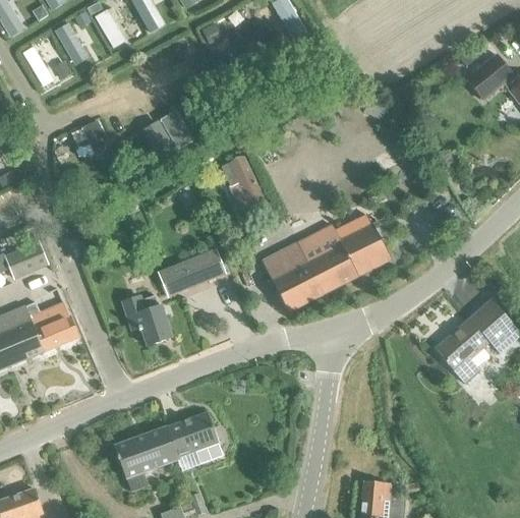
[(0,0),(0,16),(10,35),(22,27),(6,0),(0,0)]
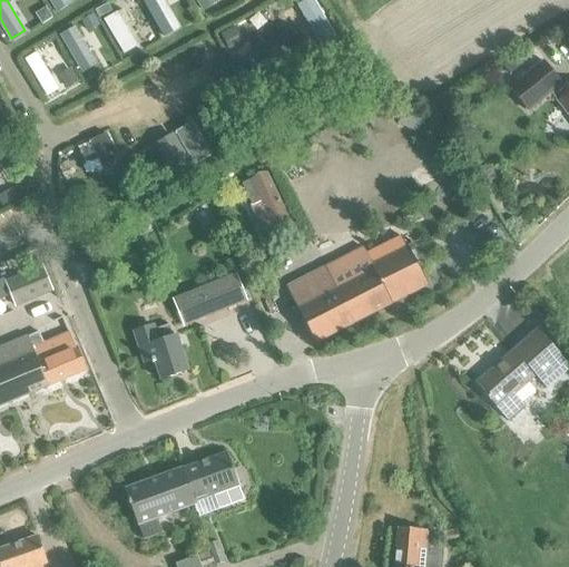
[(51,0),(58,11),(72,2),(70,0),(51,0)]
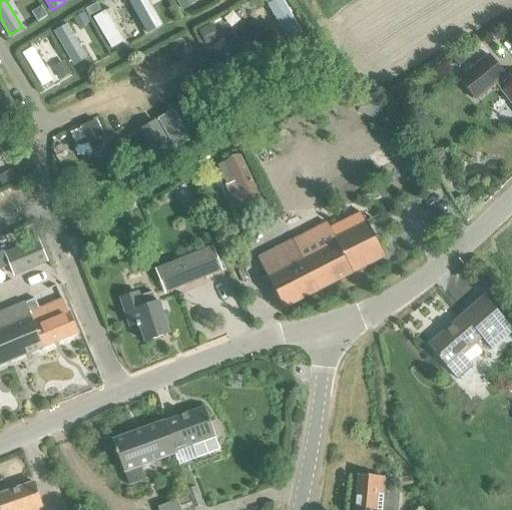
[(132,0),(149,29),(161,22),(148,0),(132,0)]
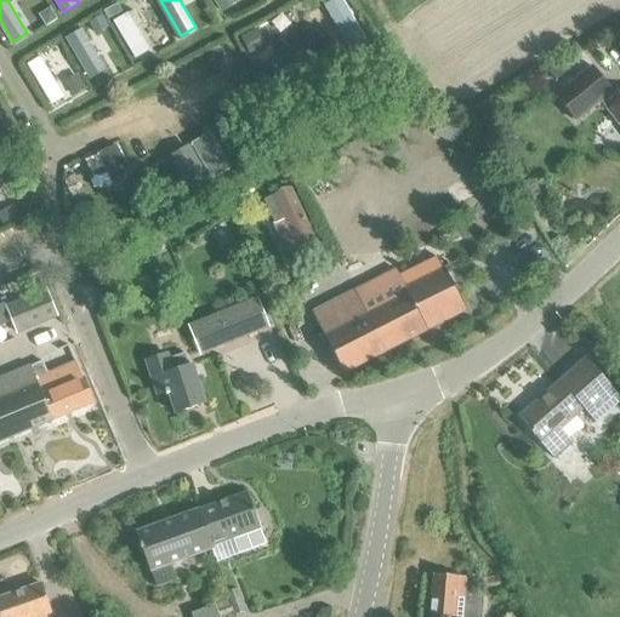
[(216,0),(222,10),(238,1),(237,0),(216,0)]
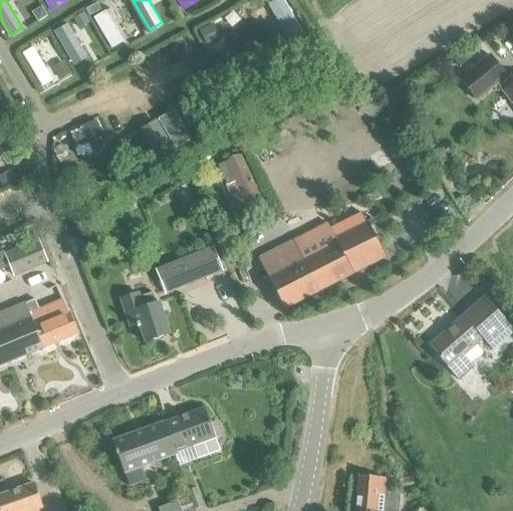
[(305,33),(286,0),(272,0),(268,3),(290,42),(305,33)]
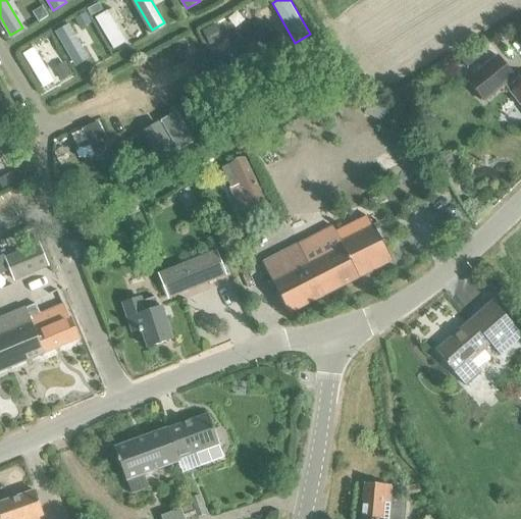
[(99,1),(88,7),(92,14),(103,8),(99,1)]
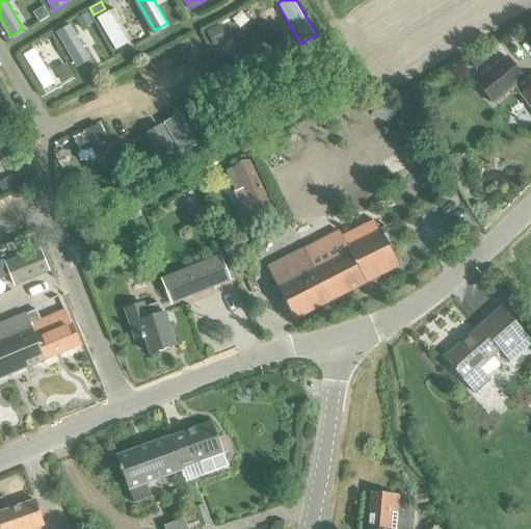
[(44,6),(35,11),(41,19),(49,15),(44,6)]
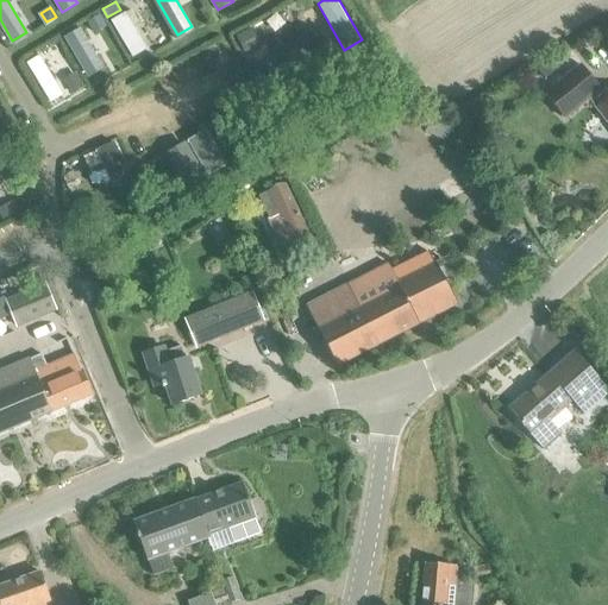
[(126,11),(112,19),(133,56),(148,48),(126,11)]
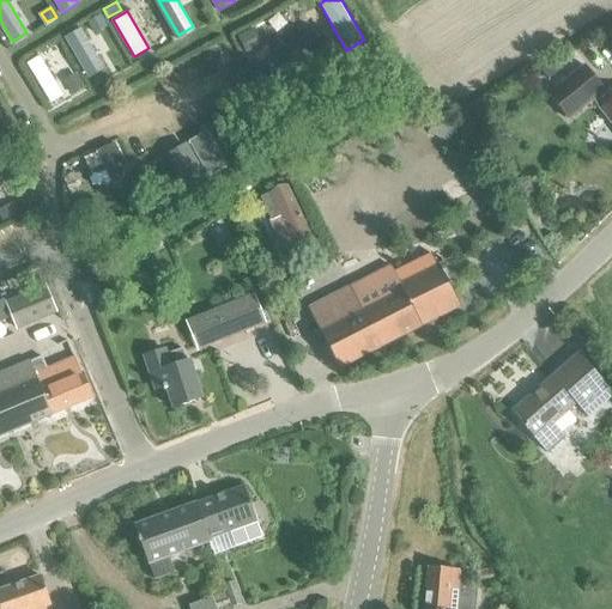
[(101,12),(89,19),(95,31),(107,25),(101,12)]
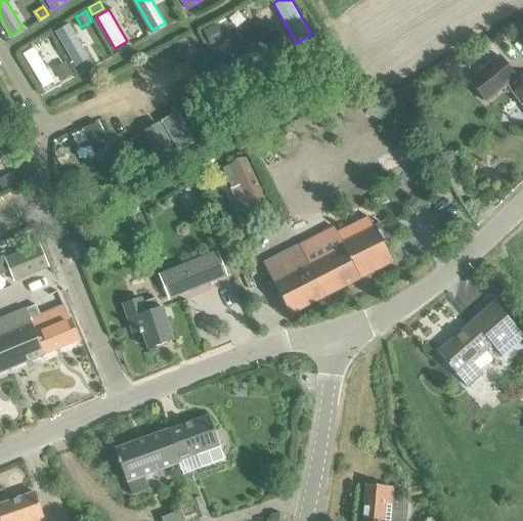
[(66,20),(54,27),(77,64),(88,58),(66,20)]
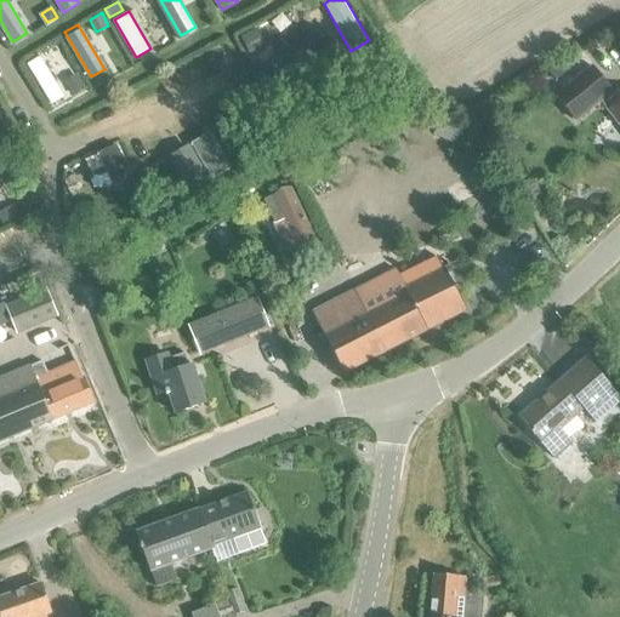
[(256,27),(242,34),(250,52),(265,44),(256,27)]
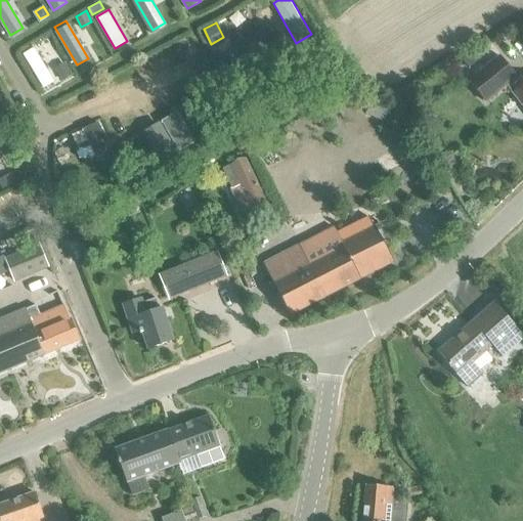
[(34,46),(24,52),(44,87),(54,80),(34,46)]
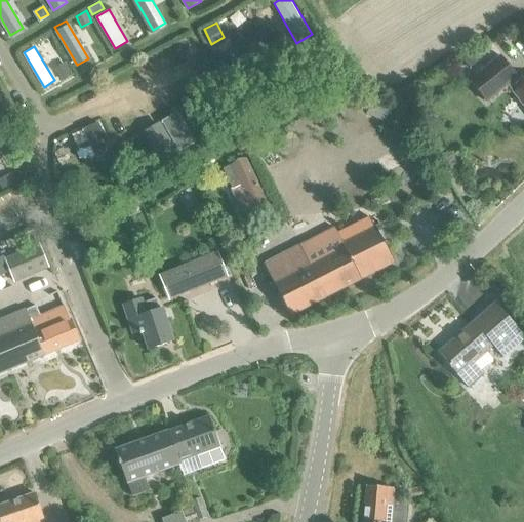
[(476,47),(464,57),(471,66),(483,56),(476,47)]
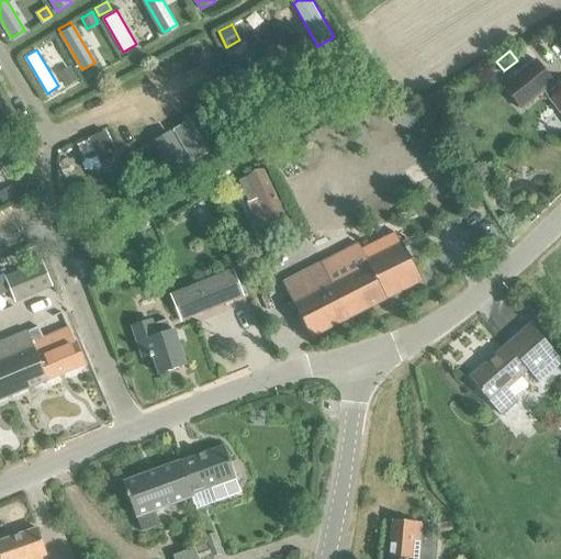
[(502,85),(520,108),(545,89),(551,97),(550,97),(560,110),(560,88),(536,57),(502,85)]
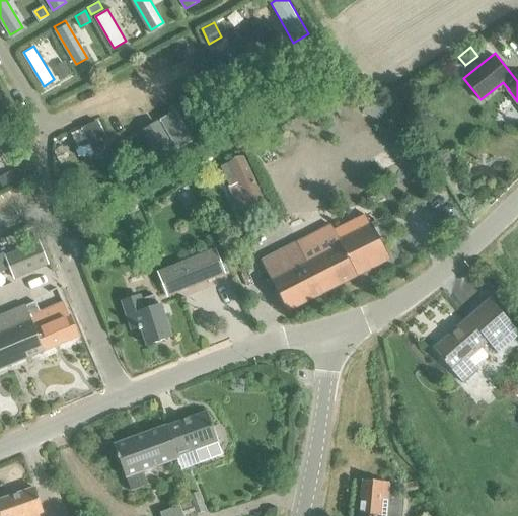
[(63,60),(53,66),(61,79),(71,73),(63,60)]
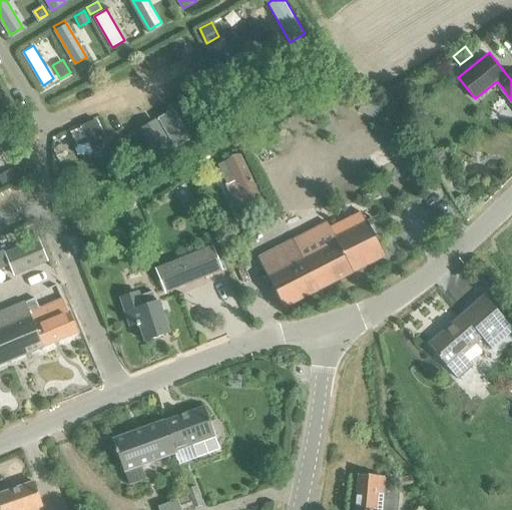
[(367,97),(360,109),(375,118),(382,106),(367,97)]
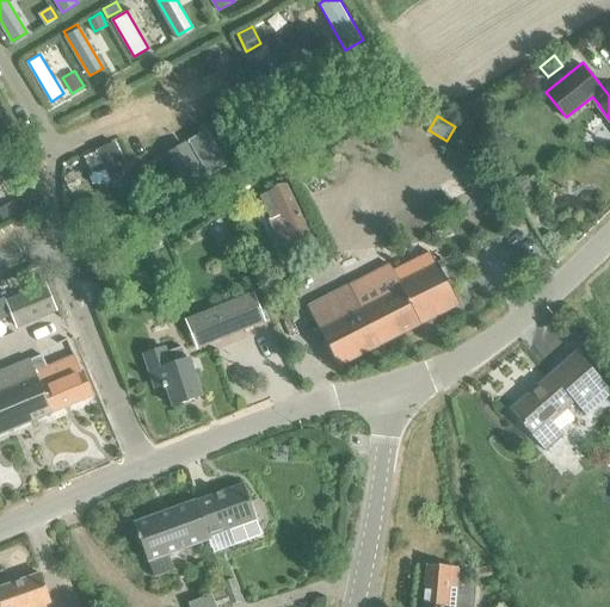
[(98,148),(115,187),(133,180),(115,140),(98,148)]
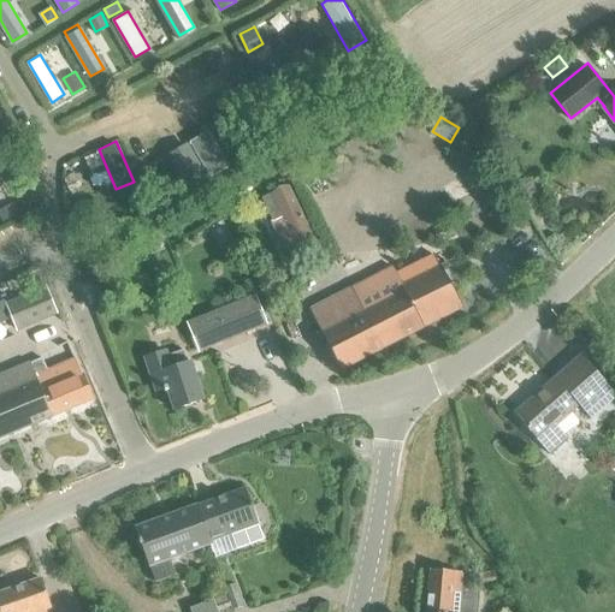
[(205,176),(188,144),(171,153),(188,184),(205,176)]
